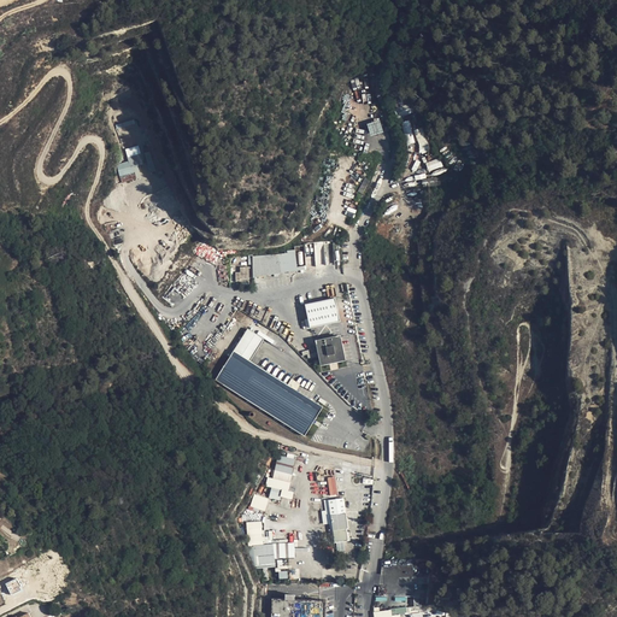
[(380,121),(368,124),(371,137),(385,133),(380,121)]
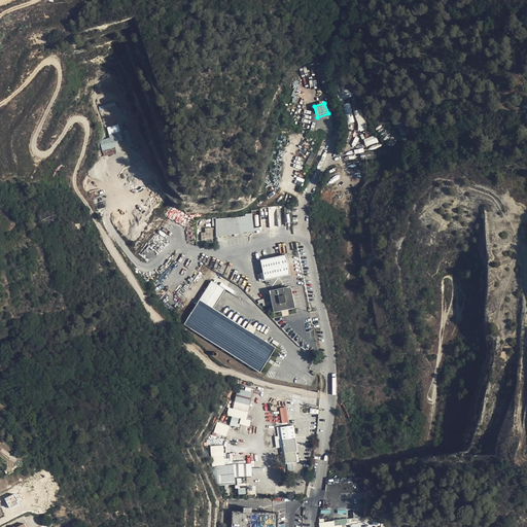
[(118,141),(123,140),(120,134),(110,137),(111,139),(112,143),(114,142),(116,141),(118,141)]
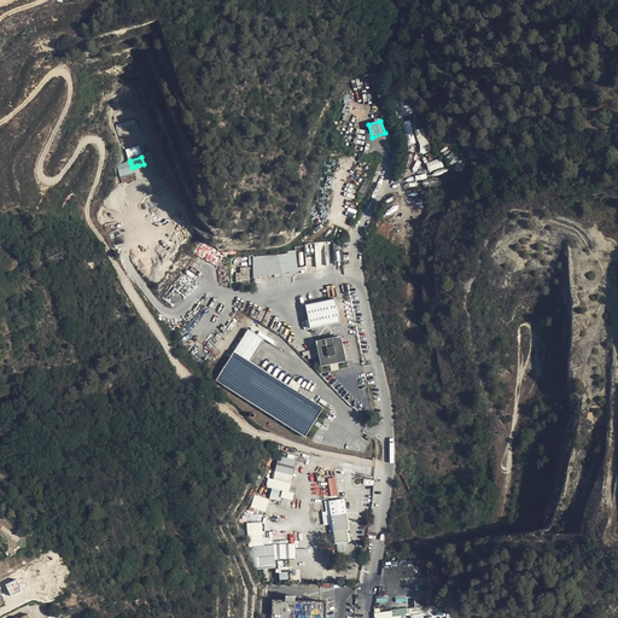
[(429,172),(443,167),(441,158),(426,163),(429,172)]
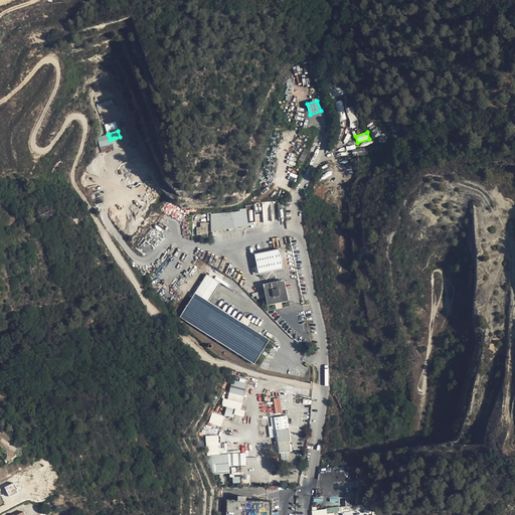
[(107,145),(101,147),(102,153),(115,149),(114,149),(112,139),(110,140),(109,136),(105,137),(106,140),(107,141),(106,141),(107,145)]
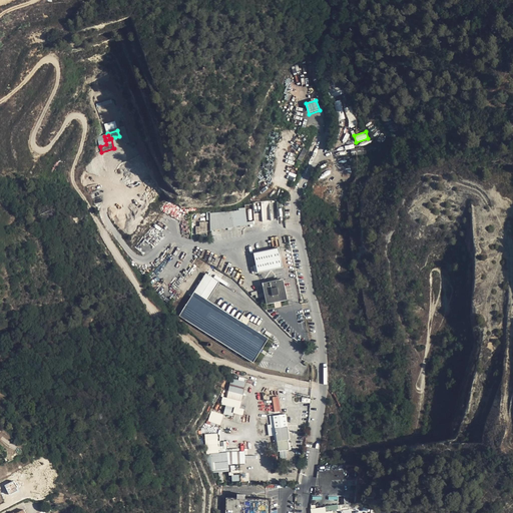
[(308,149),(304,148),(298,159),(302,161),(308,149)]
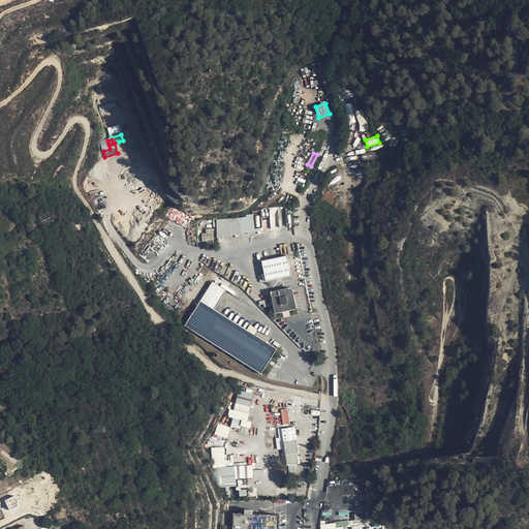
[(246,217),(217,220),(217,226),(217,238),(241,234),(241,227),(243,227),(244,234),(248,232),(246,217)]
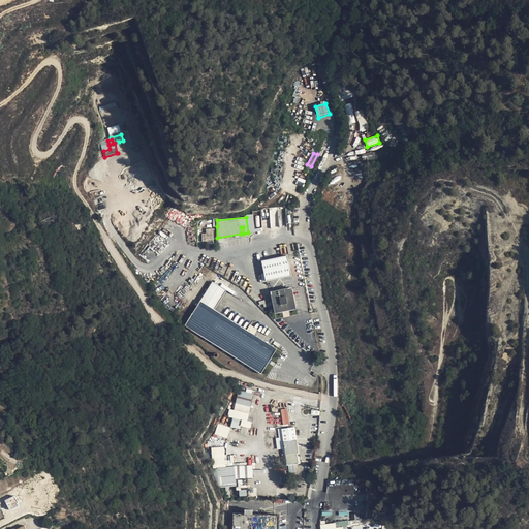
[(213,228),(206,229),(206,234),(201,234),(203,242),(206,241),(206,239),(214,238),(213,228)]
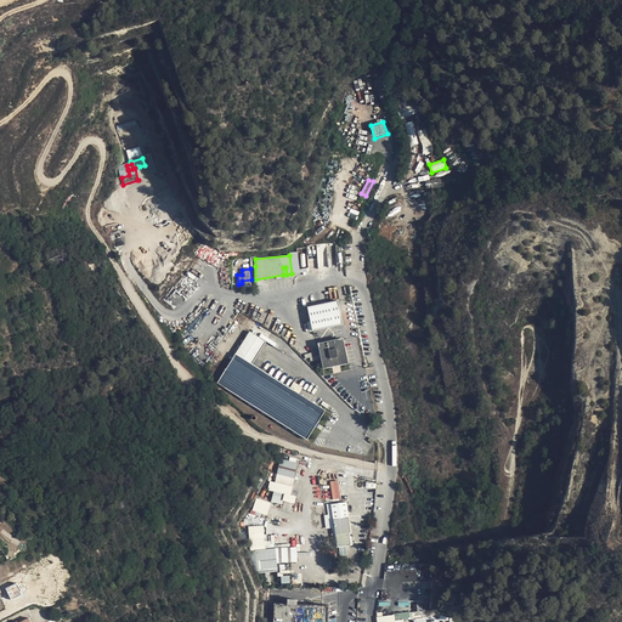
[(343,323),(338,300),(307,307),(312,331),(343,323)]
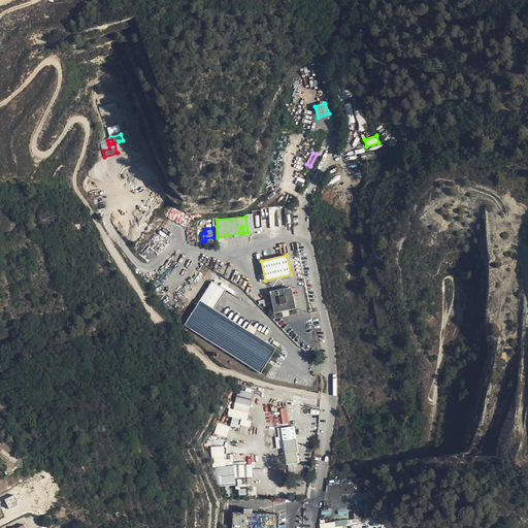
[(226,290),(211,282),(185,325),(260,373),(276,349),(213,308),(226,290)]
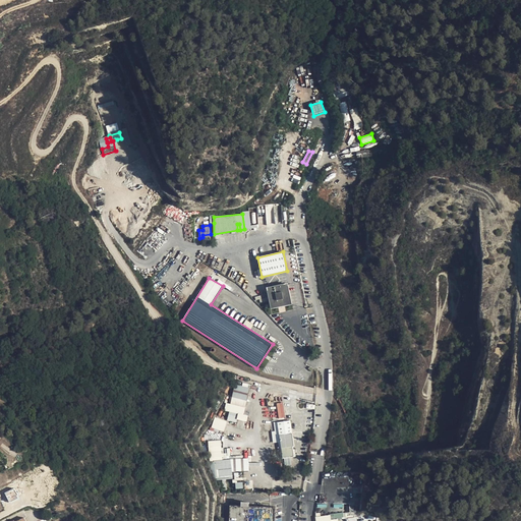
[(285,285),(269,288),(270,290),(268,290),(272,306),(273,305),(273,307),(289,303),(289,302),(290,302),(287,286),(286,286),(285,285)]
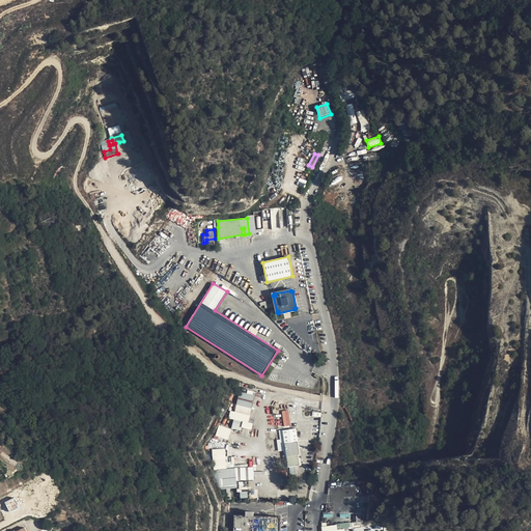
[(255,395),(239,391),(235,404),(252,409),(255,395)]
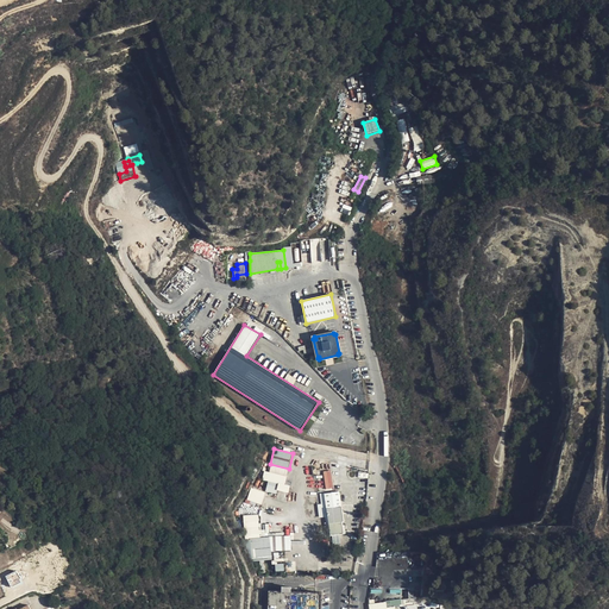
[(289,469),(270,464),(269,472),(287,477),(289,469)]
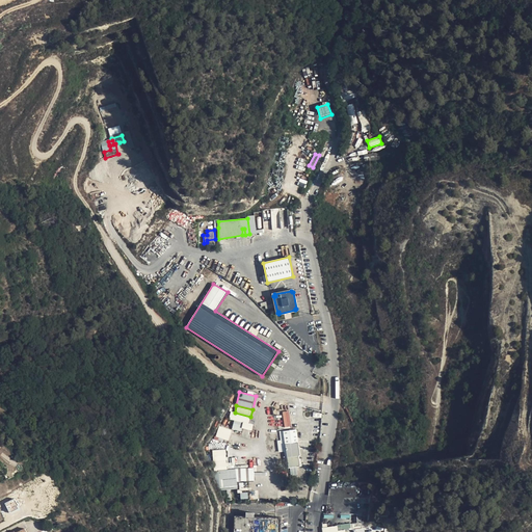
[(227,434),(229,435),(231,430),(219,426),(216,436),(224,440),(227,434)]
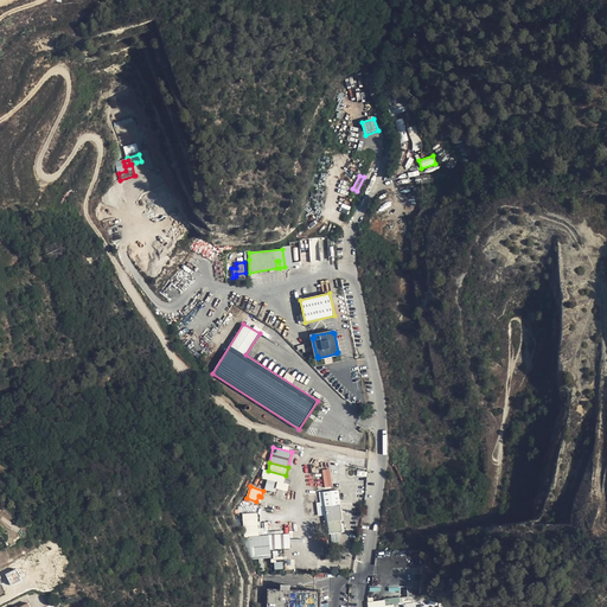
[(338,490),(324,492),(324,496),(320,497),(321,503),(320,503),(323,515),(325,515),(326,532),(328,532),(330,534),(343,531),(342,524),(340,519),(343,519),(338,490)]
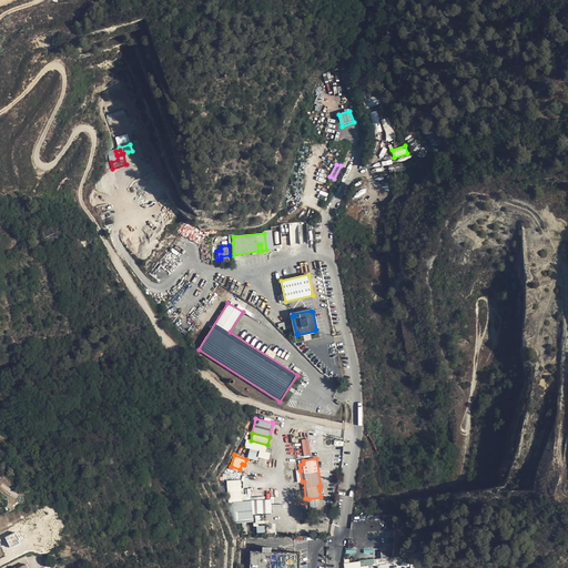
[(253,520),(251,501),(234,504),(236,523),(253,520)]
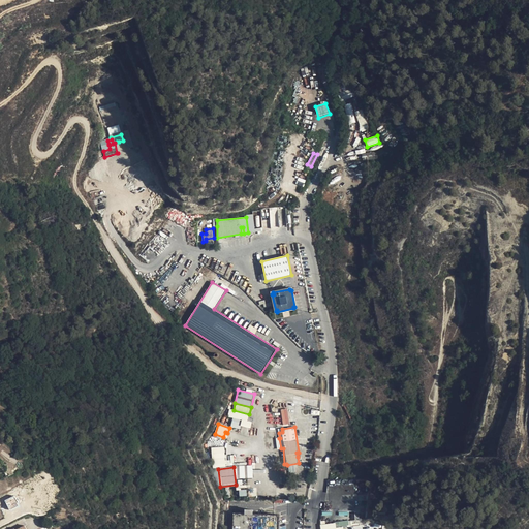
[(19,506),(17,503),(19,502),(14,495),(4,501),(9,510),(19,506)]
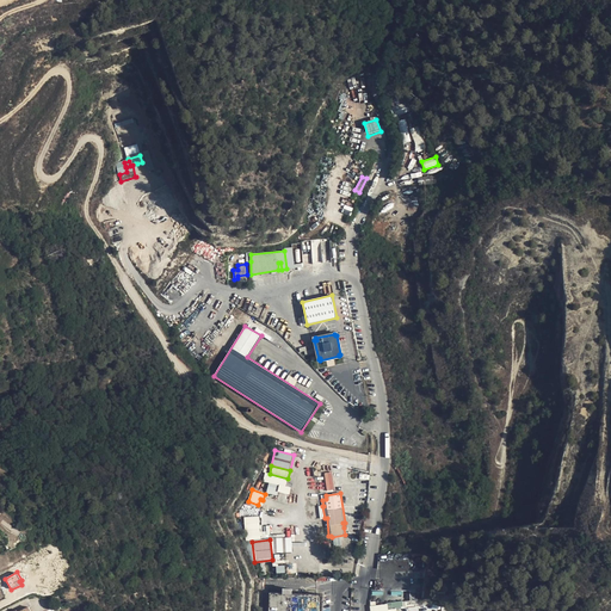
[(321,610),(322,594),(291,593),(291,590),(283,588),(283,594),(278,594),(269,594),(267,610),(321,610)]
